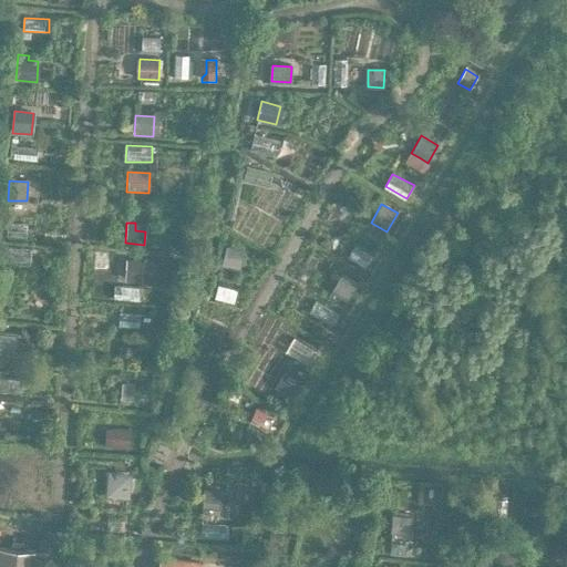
[(226,246),(222,266),(239,271),(245,251),(226,246)]
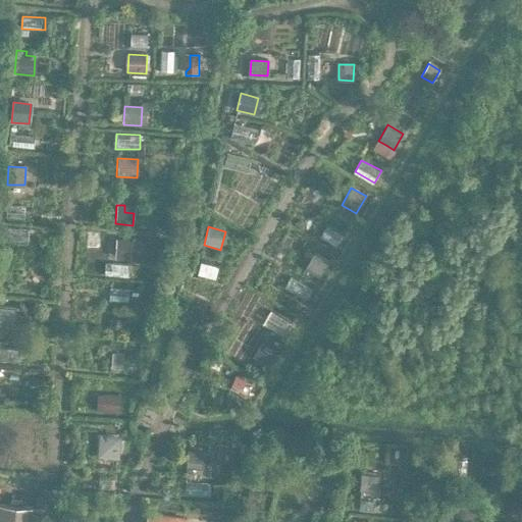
[(115,239),(114,258),(129,260),(132,241),(115,239)]
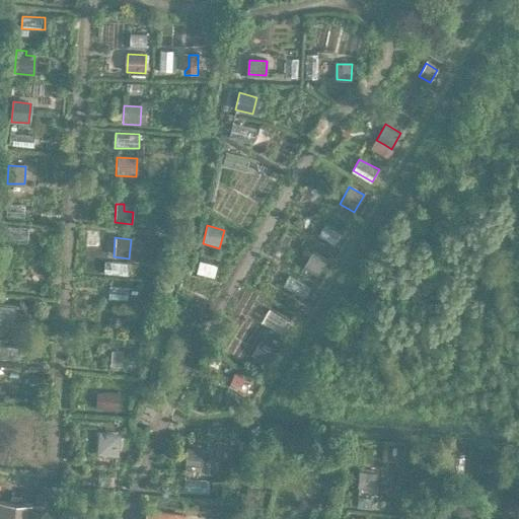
[(313,250),(303,268),(317,276),(326,260),(313,250)]
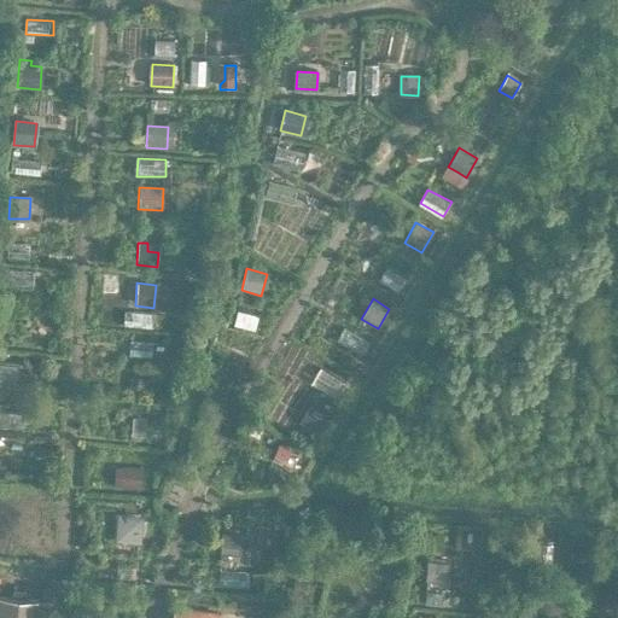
[(0,365),(0,384),(16,385),(17,366),(0,365)]
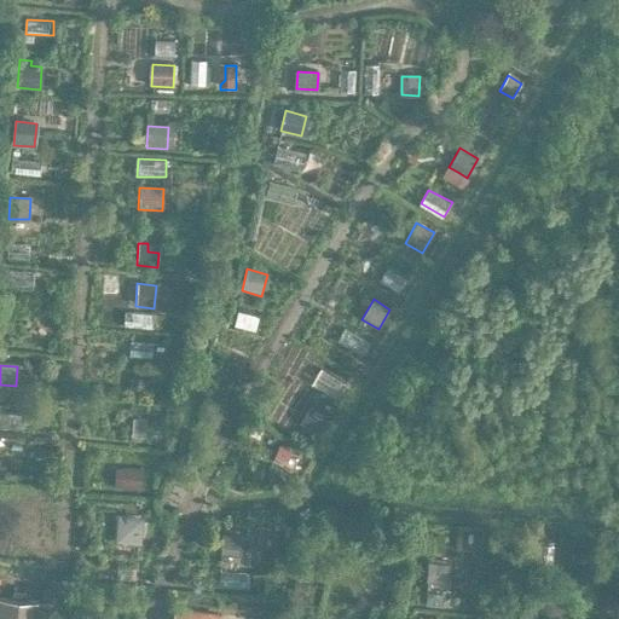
[(131,379),(131,388),(137,395),(149,385),(138,372),(131,379)]
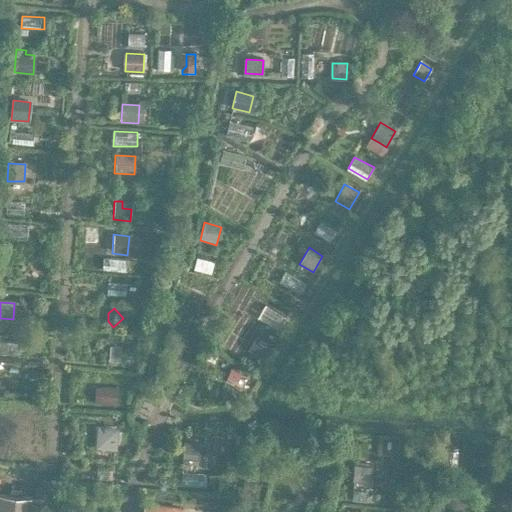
[(261,319),(279,325),(283,314),(265,308),(261,319)]
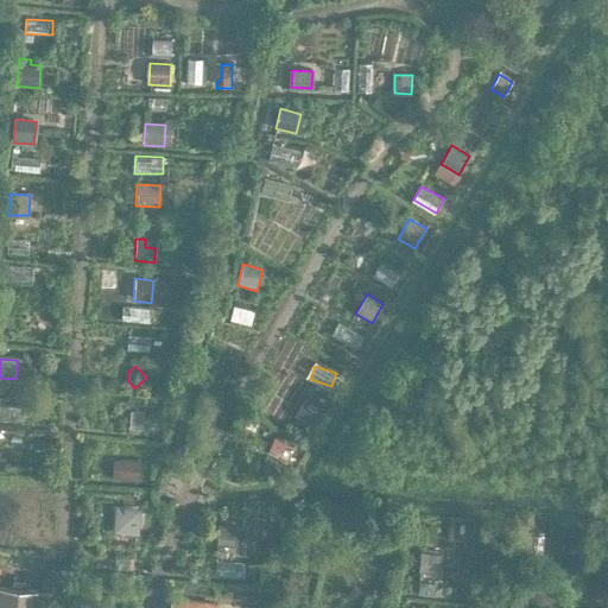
[(306,396),(295,416),(311,426),(323,406),(306,396)]
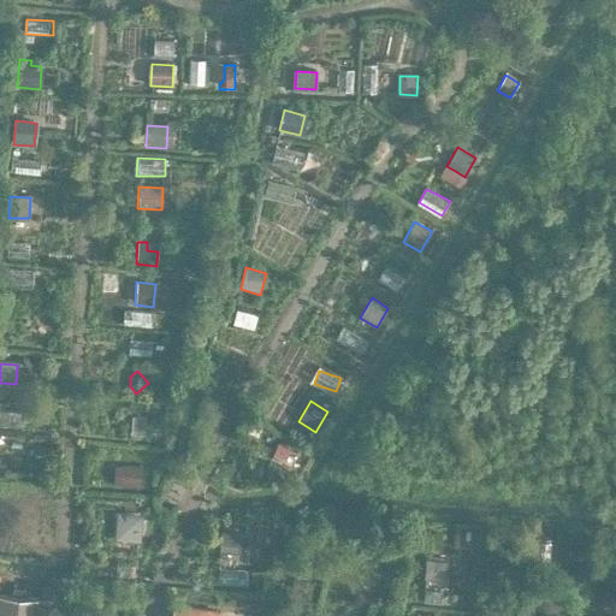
[(131,416),(130,436),(144,437),(146,418),(131,416)]
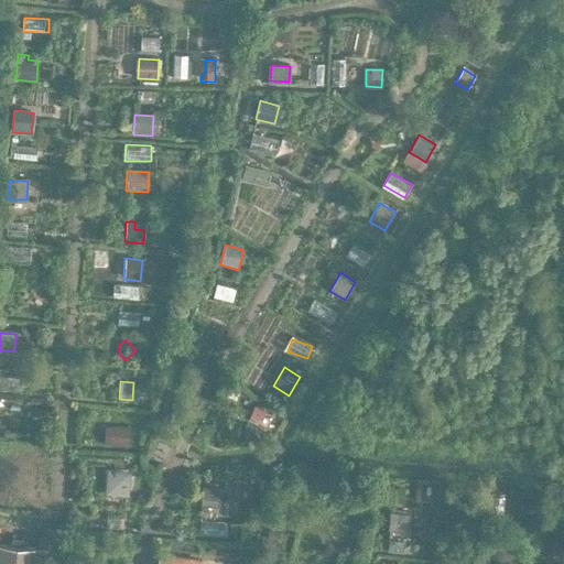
[(255,402),(246,420),(255,424),(260,413),(263,415),(267,408),(255,402)]
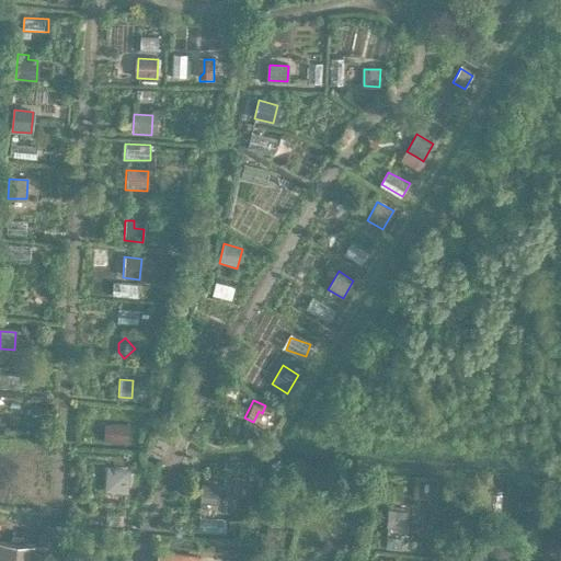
[(111,424),(110,443),(127,444),(128,425),(111,424)]
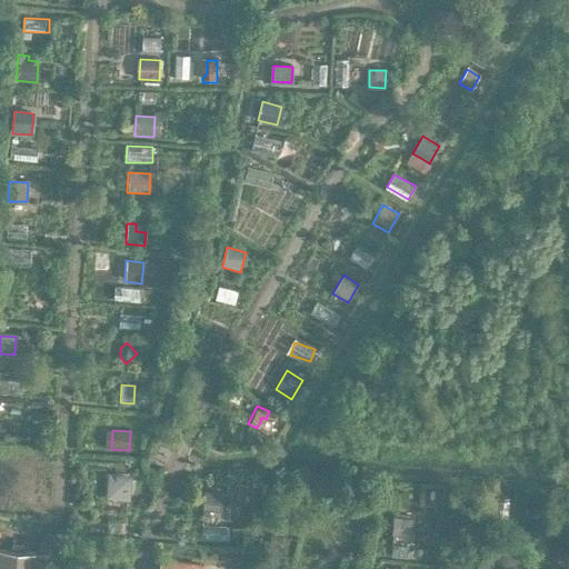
[(111,477),(110,496),(126,497),(127,478),(111,477)]
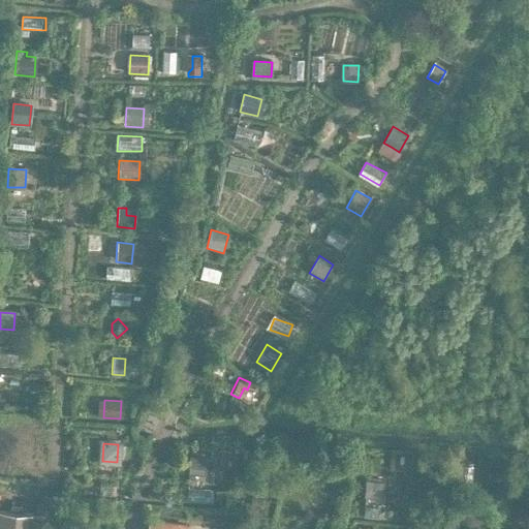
[(190,458),(188,474),(205,475),(207,459),(190,458)]
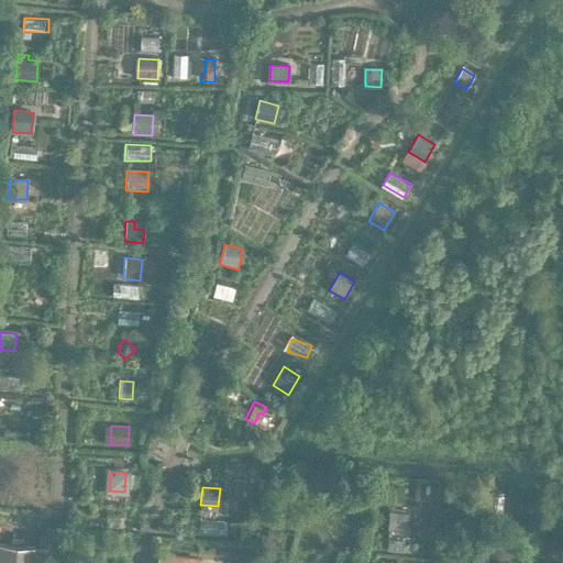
[(449,497),(449,500),(452,510),(466,514),(476,500),(470,489),(455,488),(449,497)]
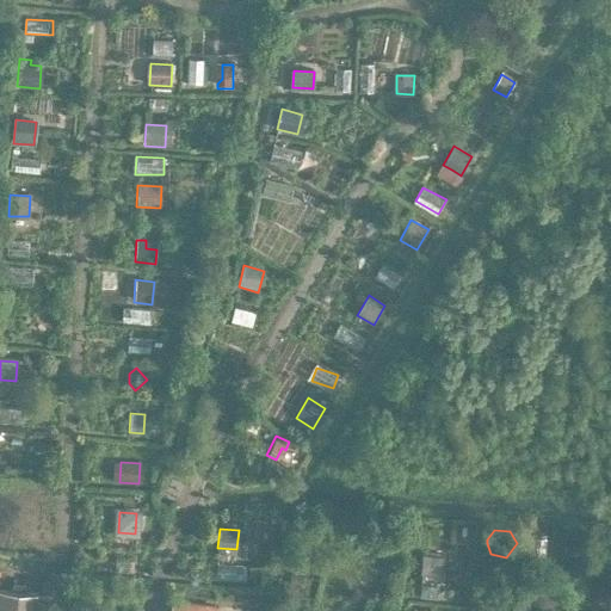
[(563,538),(561,561),(586,563),(588,541),(563,538)]
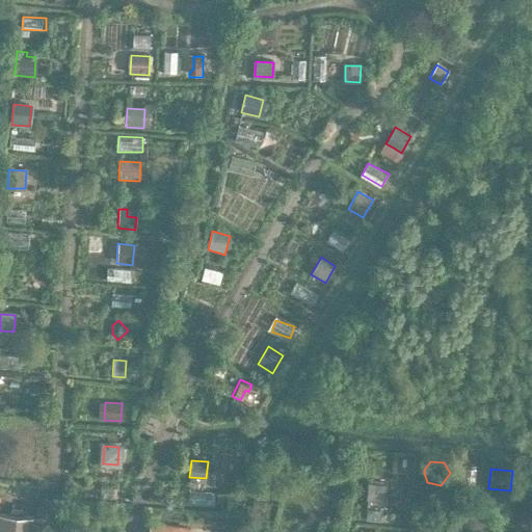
[(368,480),(366,501),(383,502),(386,482),(368,480)]
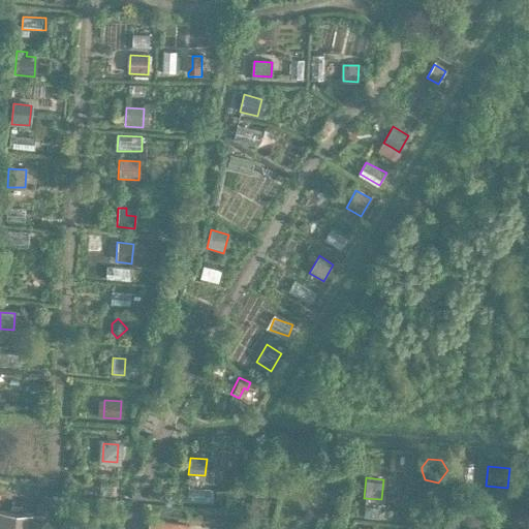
[(0,511),(0,528),(37,528),(39,516),(21,514),(21,507),(11,506),(10,514),(0,511)]
